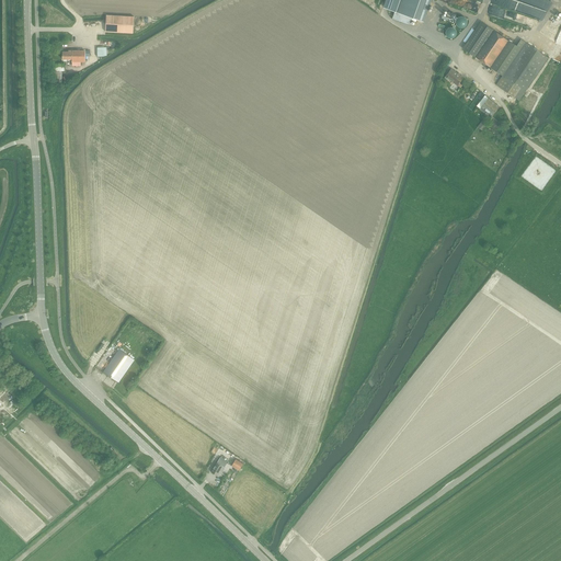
[(390,0),(388,9),(395,12),(392,19),(410,25),(412,18),(419,21),(426,0),(390,0)]
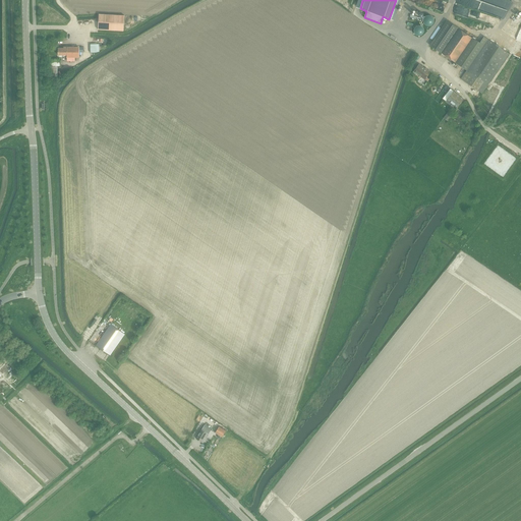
[(124,15),(99,14),(98,30),(123,31),(124,15)]
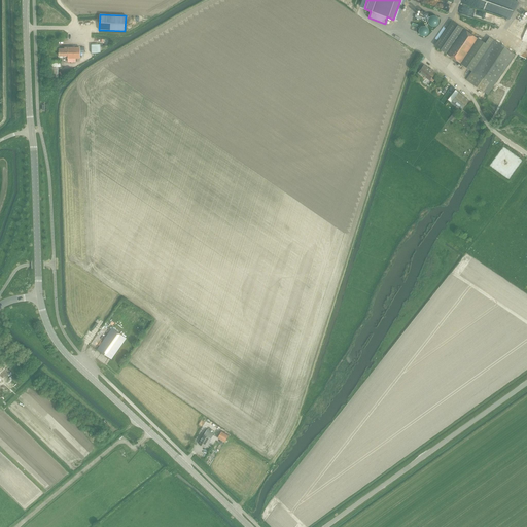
[(466,79),(486,94),(488,95),(515,55),(493,40),(489,37),(485,43),(458,25),(452,21),(434,45),(472,71),(466,79)]
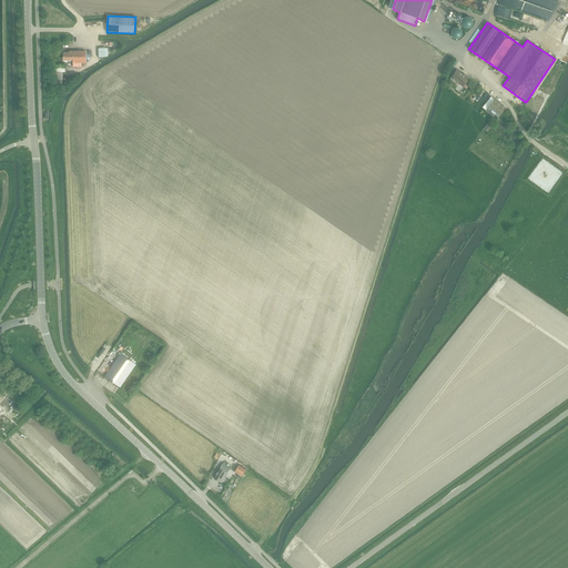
[(73,51),(73,60),(73,62),(87,62),(87,57),(90,57),(90,51),(87,51),(73,51)]
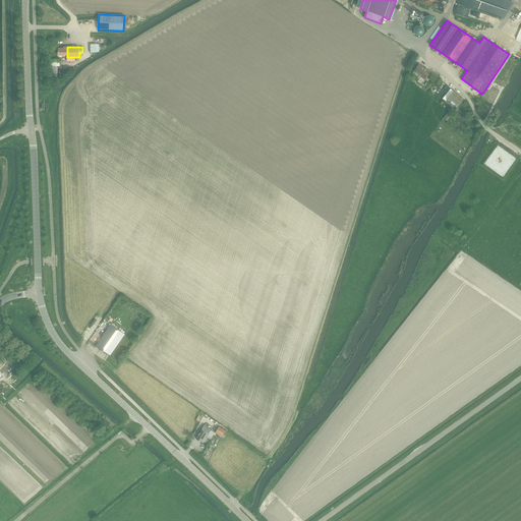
[(57,82),(57,66),(60,66),(60,60),(49,60),(49,66),(49,82),(57,82)]
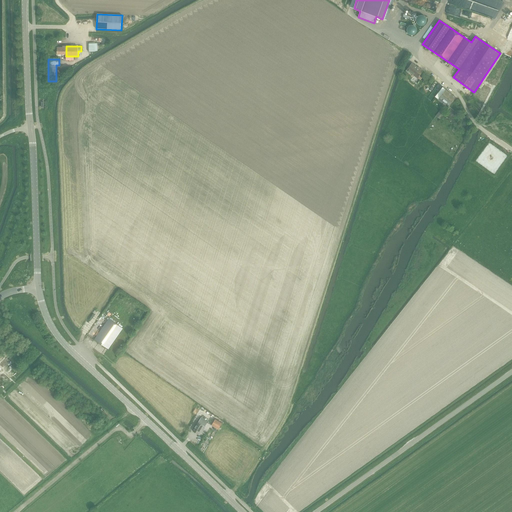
[(417,78),(423,71),(412,63),(407,70),(417,78)]
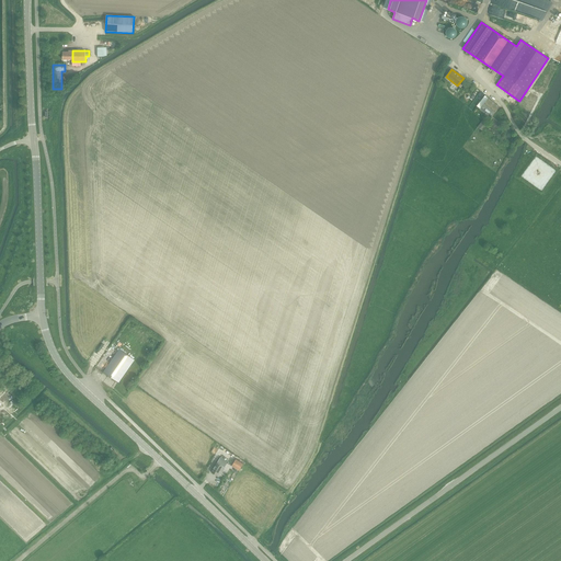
[(492,115),(499,106),(489,99),(480,109),(485,113),(487,112),(492,115)]
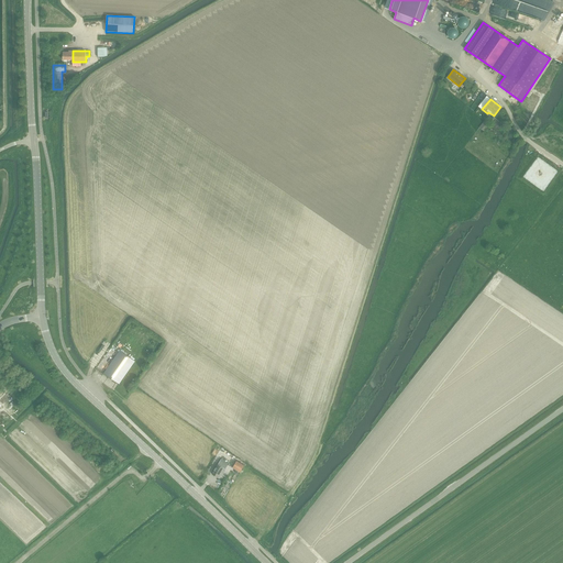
[(479,128),(483,130),(484,131),(489,124),(485,121),(479,128)]
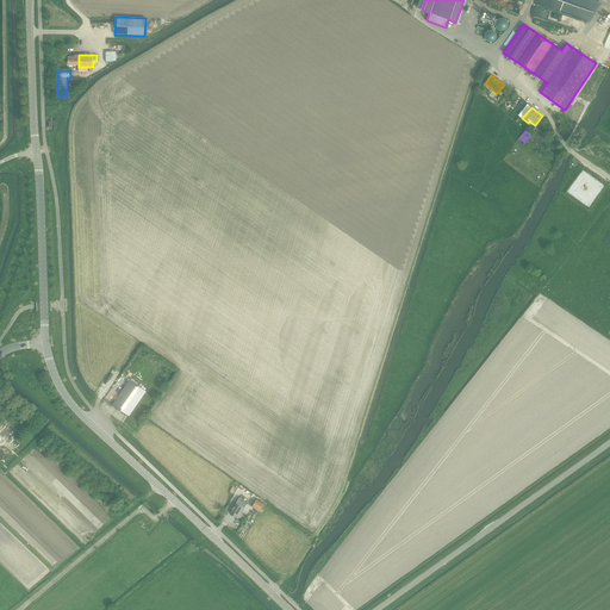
[(112,404),(129,416),(147,391),(130,380),(112,404)]
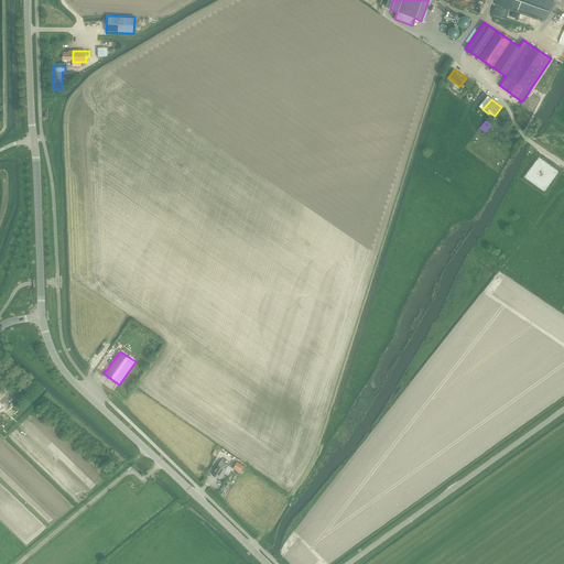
[(224,473),(226,469),(229,464),(221,459),(213,475),(218,478),(219,476),(221,477),(224,473)]
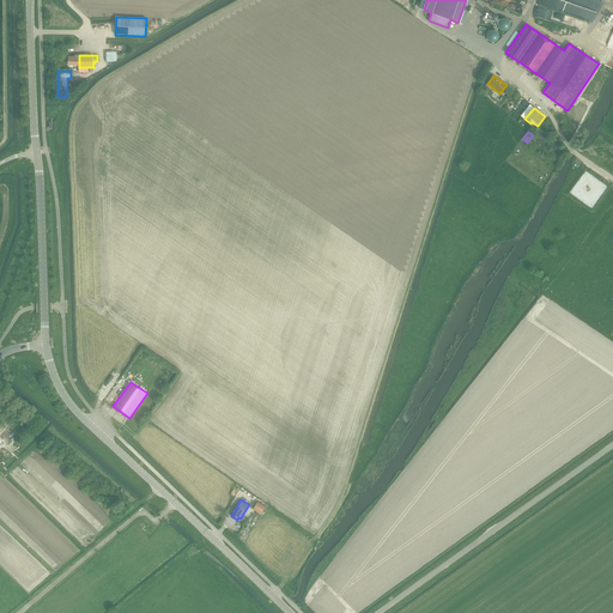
[(261,514),(266,507),(258,502),(253,509),(261,514)]
